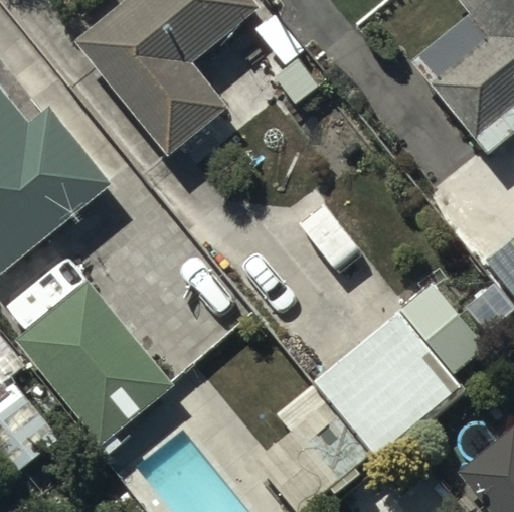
[(126,0),(76,42),(167,157),(230,109),(194,61),(261,10),(252,0),(126,0)]
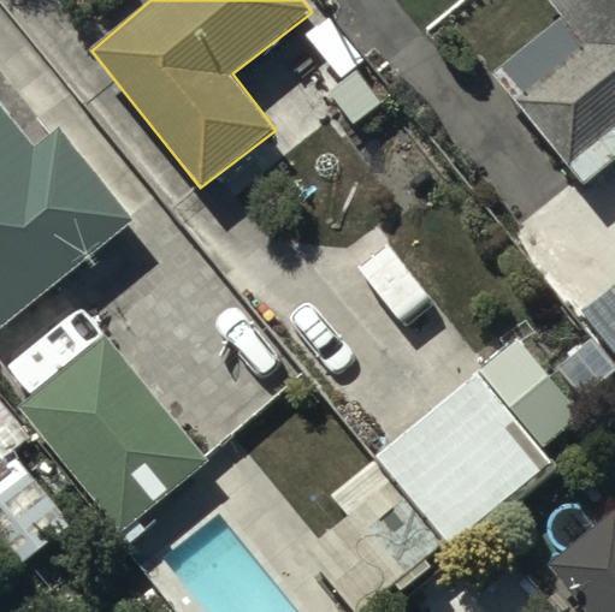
[(583,185),(614,159),(614,0),(547,0),(561,17),(491,73),(583,185)]
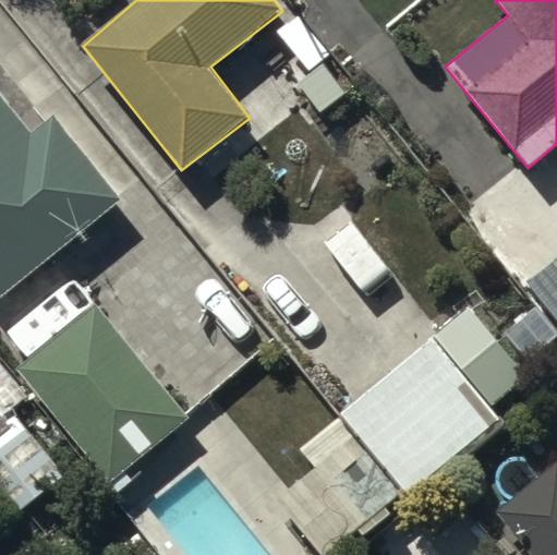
[(0,297),(120,201),(52,118),(32,134),(0,95),(0,297)]
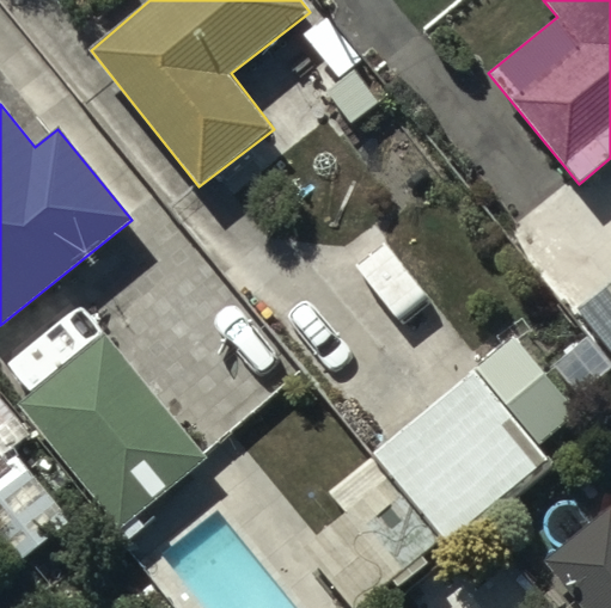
[(610,282),(576,312),(610,352),(610,282)]
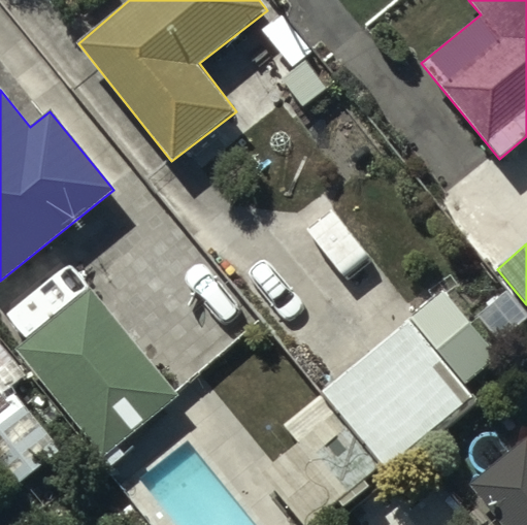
[(175,397),(90,291),(18,350),(103,456),(175,397)]
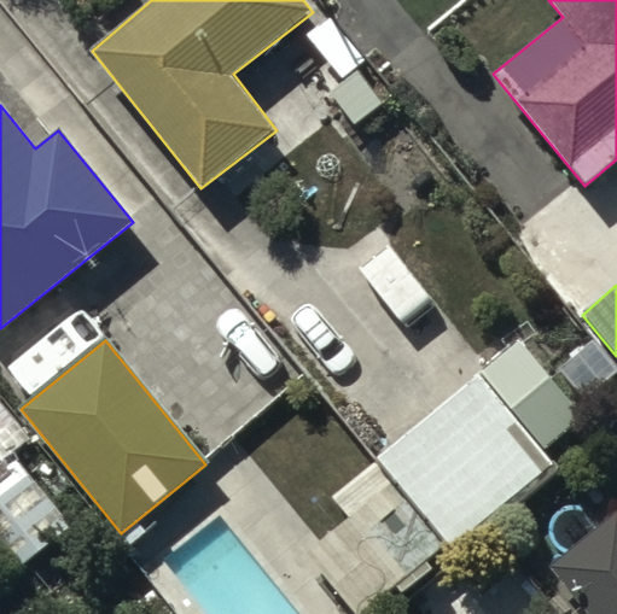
[(478,375),(543,450),(582,417),(519,341),(478,375)]
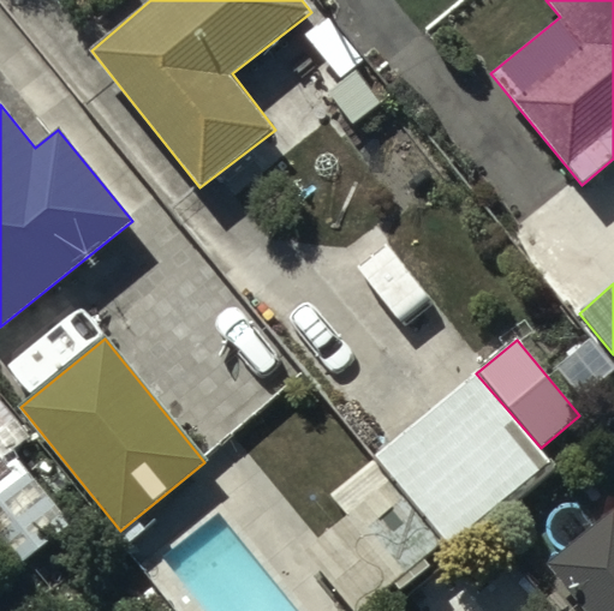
[(541,448),(476,373),(373,459),(452,552),(556,467),(541,448)]
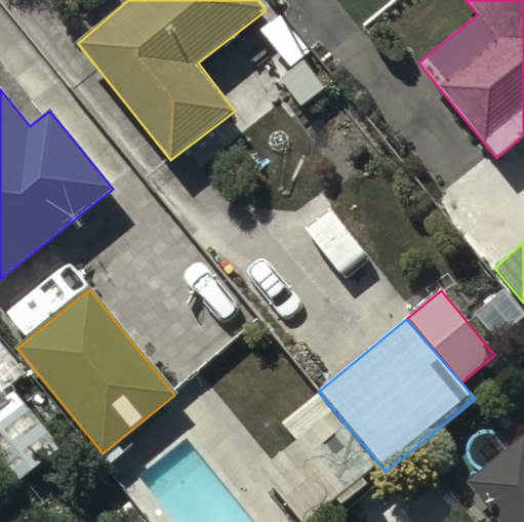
[(0,483),(5,490),(61,446),(15,391),(4,400),(0,394),(0,483)]
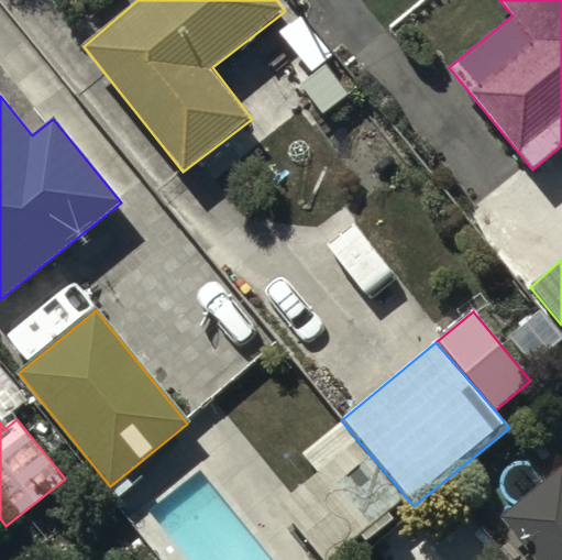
[(349,559),(414,506),(341,420),(302,452),(318,471),(278,503),(324,559),(349,559)]
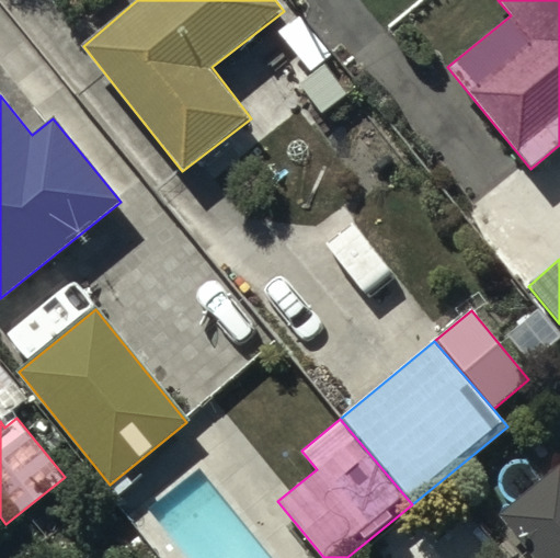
[(559,557),(559,466),(559,465),(498,516),(526,550),(516,557),(559,557)]
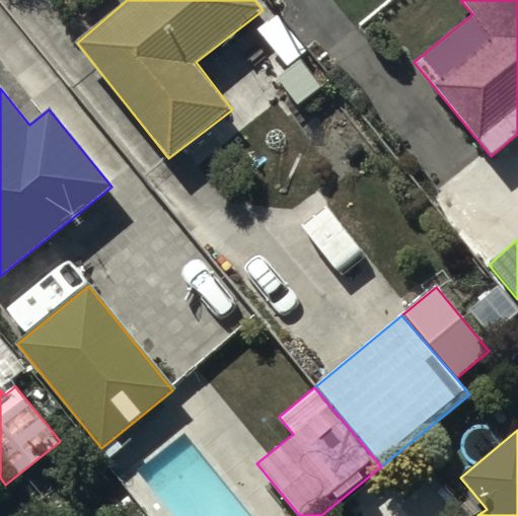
All buildings are outlined.
